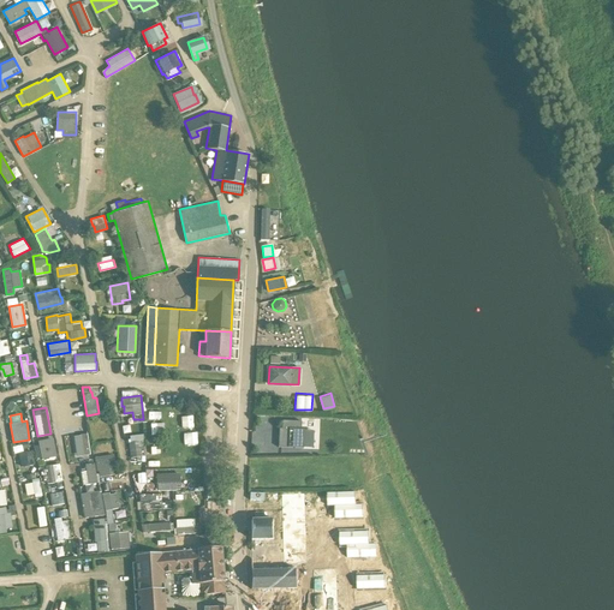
[(179,413),(178,425),(192,425),(192,413),(179,413)]
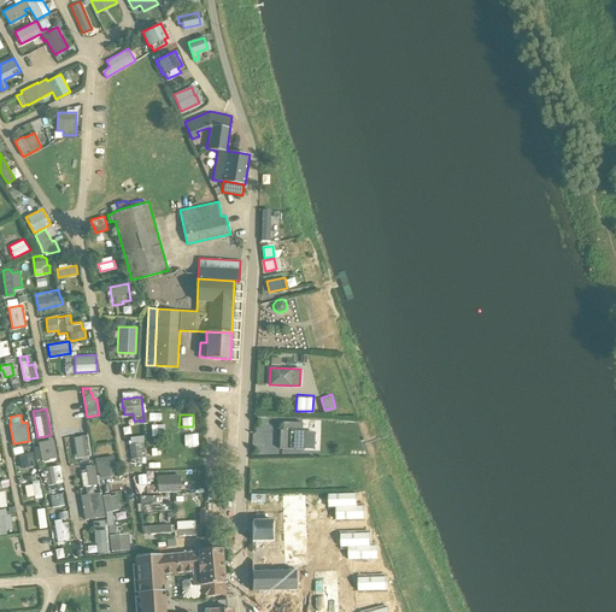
[(280,429),(279,447),(304,448),(304,447),(314,447),(315,431),(305,431),(305,429),(301,429),(301,422),(282,421),(282,429),(280,429)]
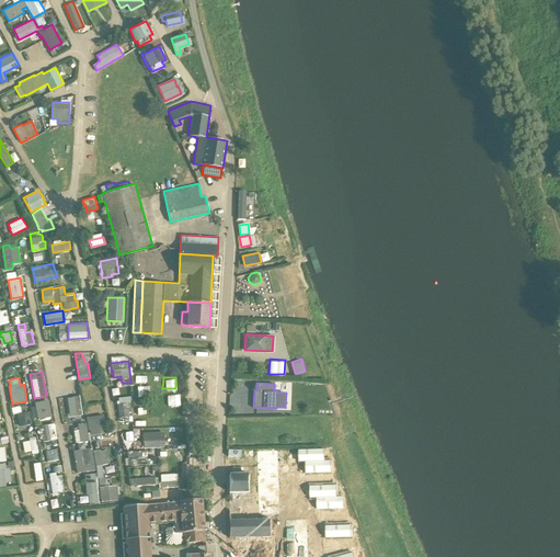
[(141,384),(141,394),(153,395),(153,384),(141,384)]
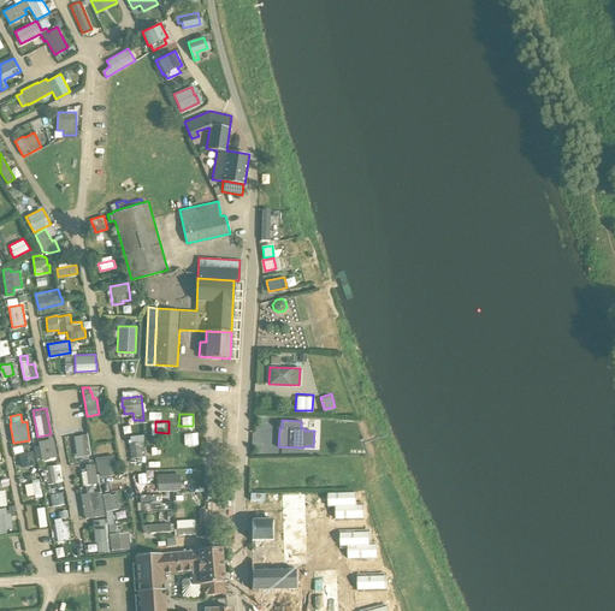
[(87,433),(74,435),(76,456),(90,454),(87,433)]
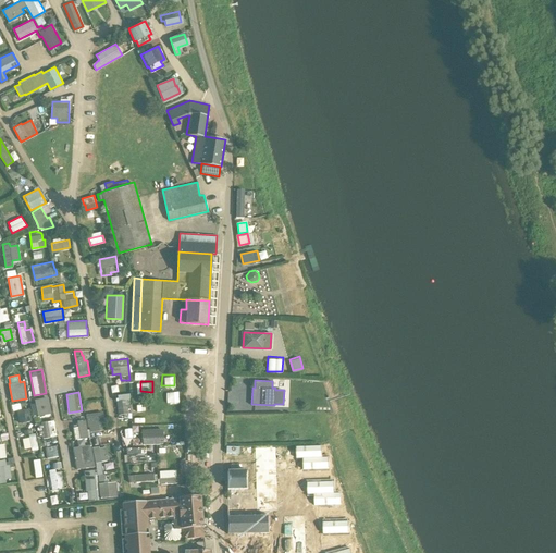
[(121,400),(116,400),(119,414),(131,413),(130,392),(121,393),(121,400)]
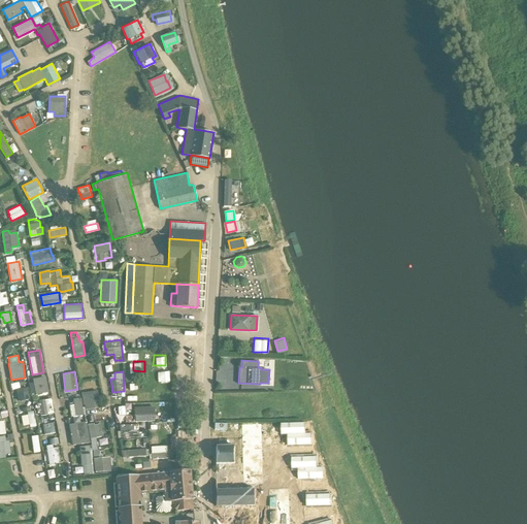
[(32,380),(28,381),(30,388),(35,387),(36,393),(42,392),(42,391),(47,390),(44,375),(32,378),(32,380)]
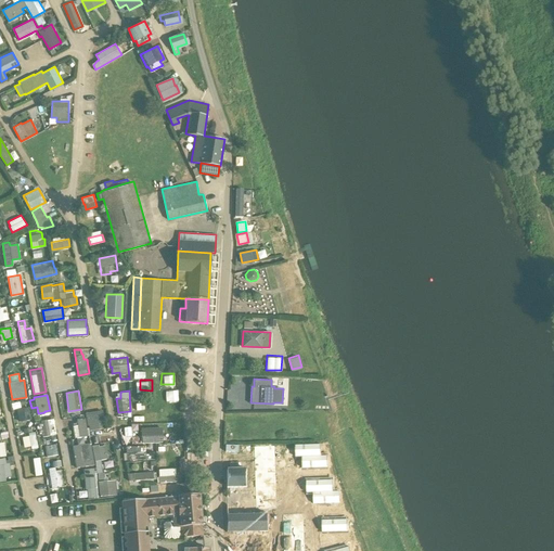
[(136,398),(136,409),(146,409),(146,399),(136,398)]
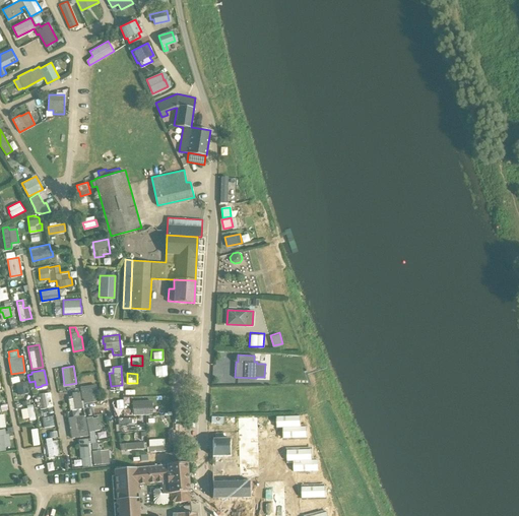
[(26,380),(15,382),(17,393),(28,392),(26,380)]
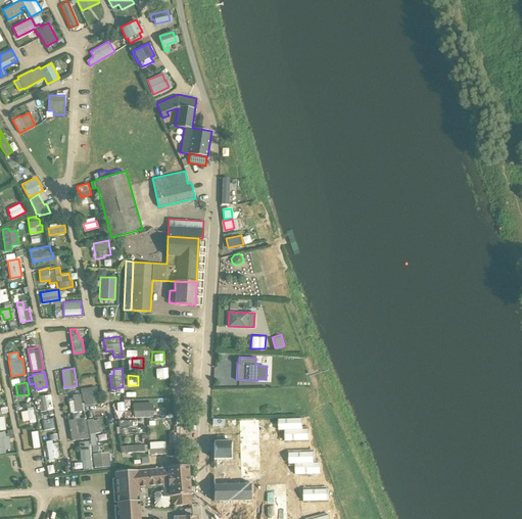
[(96,385),(80,388),(82,399),(84,399),(85,405),(94,403),(93,397),(98,397),(96,385)]
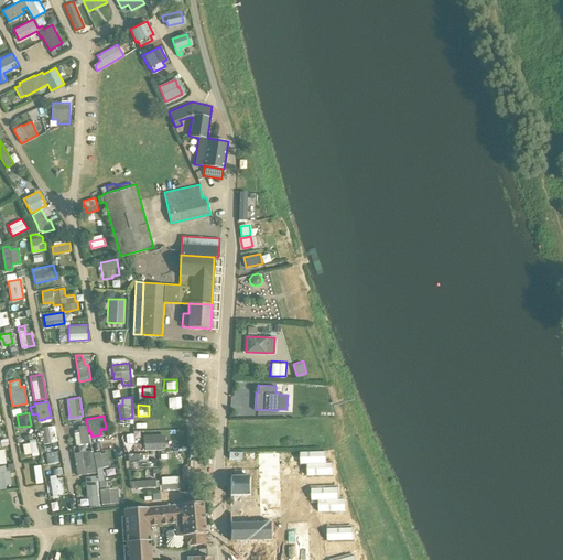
[(74,431),(76,444),(89,442),(86,423),(78,424),(78,429),(74,430),(74,431)]
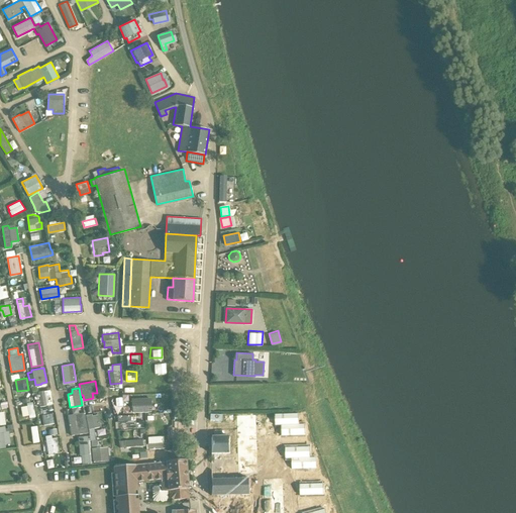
[(38,393),(35,393),(36,403),(39,403),(40,405),(53,403),(49,389),(37,391),(38,393)]
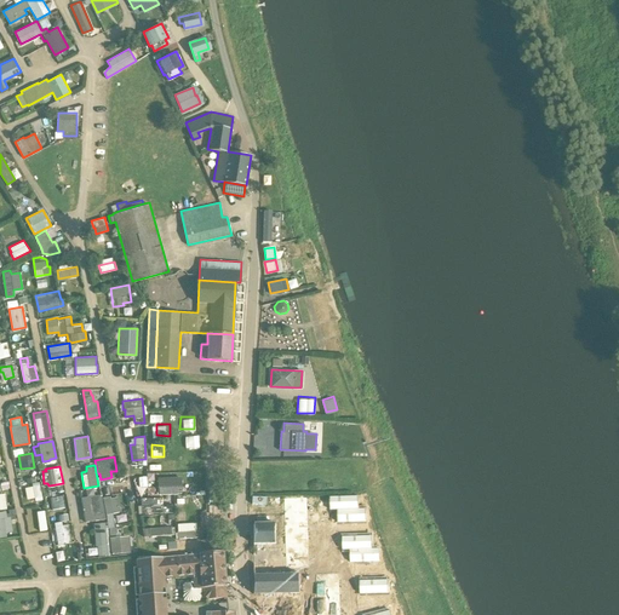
[(158,486),(158,493),(182,493),(182,486),(177,486),(177,480),(166,478),(166,486),(158,486)]
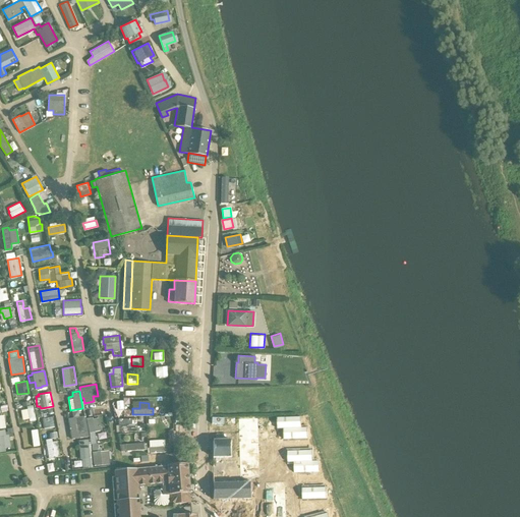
[(27,408),(21,409),(22,418),(29,417),(30,420),(36,419),(33,404),(26,405),(27,408)]
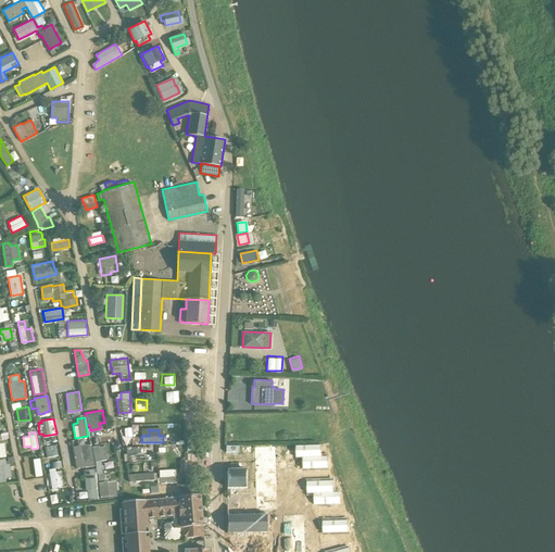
[(51,442),(45,443),(48,461),(60,459),(58,444),(52,446),(51,442)]
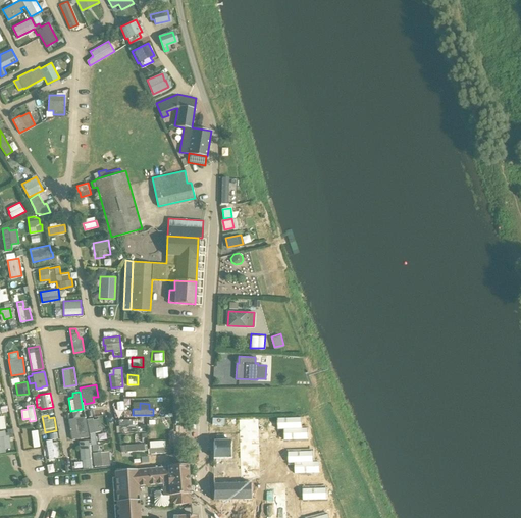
[(85,416),(67,418),(71,438),(89,435),(85,416)]
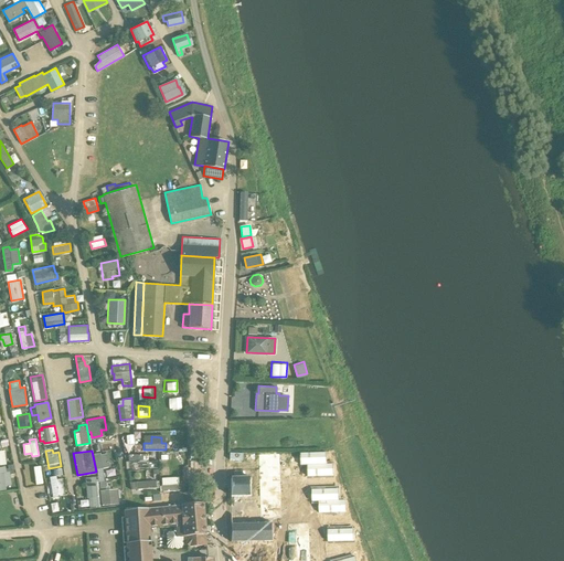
[(100,452),(93,453),(98,480),(105,479),(103,467),(108,466),(106,453),(100,453),(100,452)]
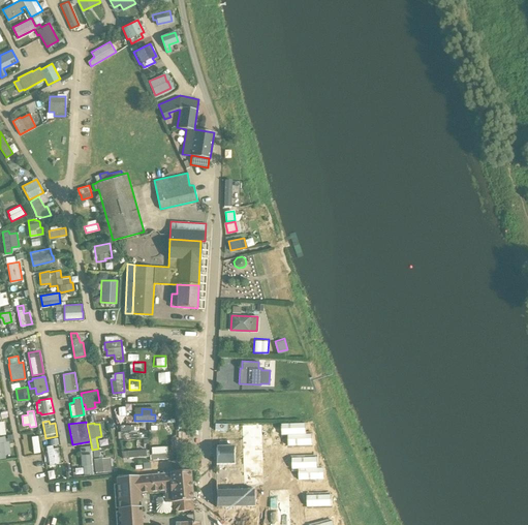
[(5,435),(0,435),(0,458),(5,457),(4,454),(10,453),(8,440),(6,440),(5,435)]
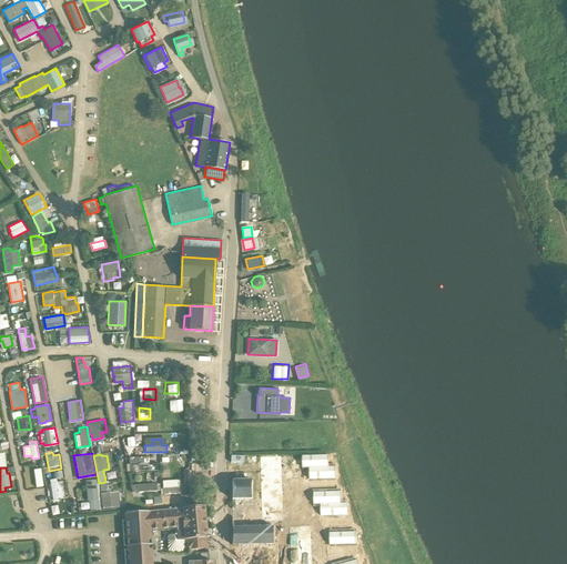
[(40,467),(29,470),(31,482),(42,480),(40,467)]
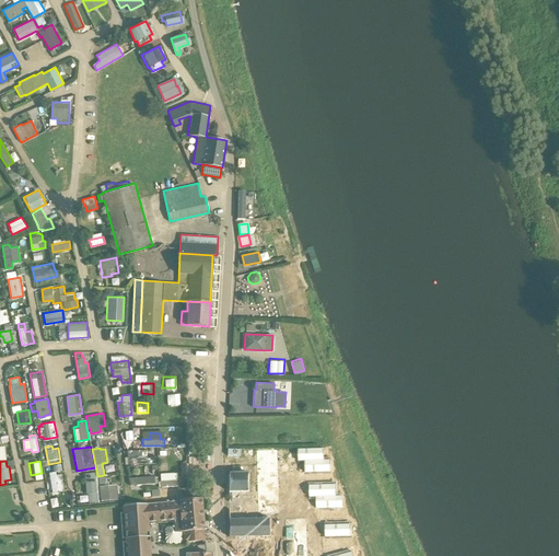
[(56,471),(49,472),(51,491),(65,489),(61,473),(56,473),(56,471)]
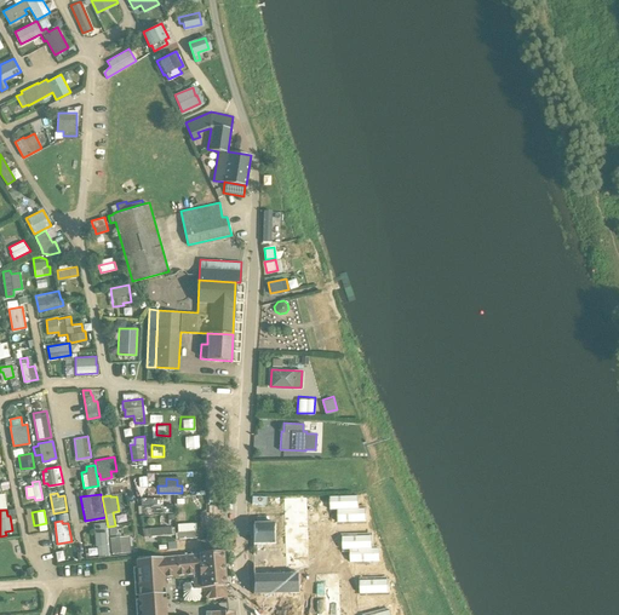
[(104,522),(93,523),(95,546),(97,545),(98,555),(109,553),(109,545),(107,545),(104,522)]
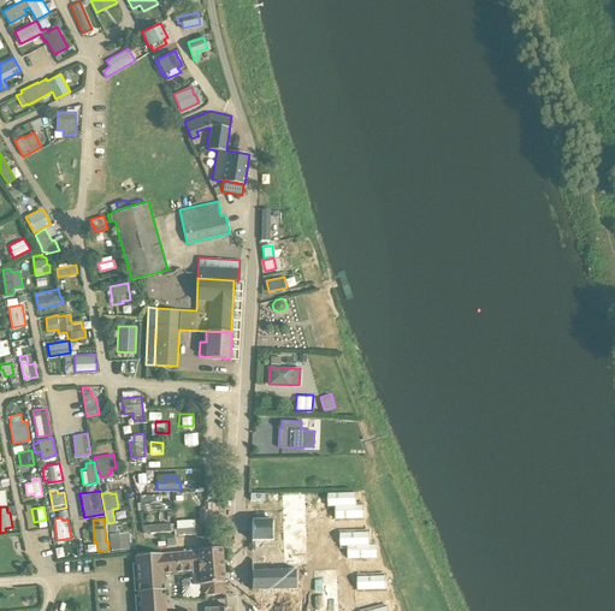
[(194,518),(176,520),(177,534),(200,533),(200,526),(195,527),(194,518)]
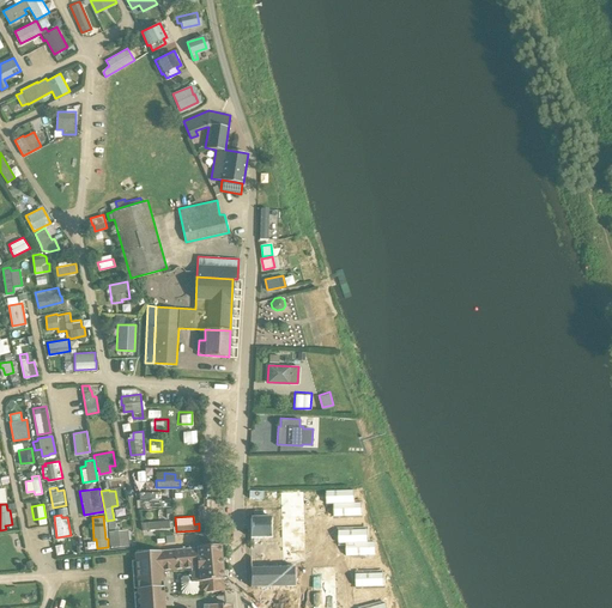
[(276,535),(274,516),(250,517),(250,536),(276,535)]
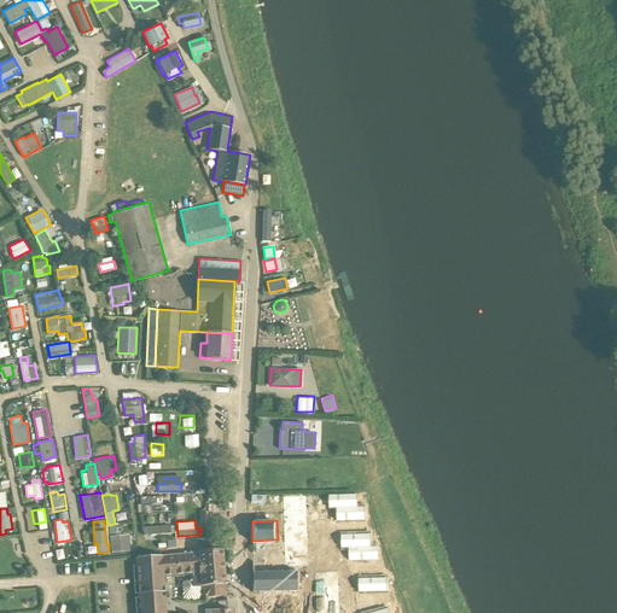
[(170,524),(141,526),(143,533),(144,533),(170,532),(170,524)]
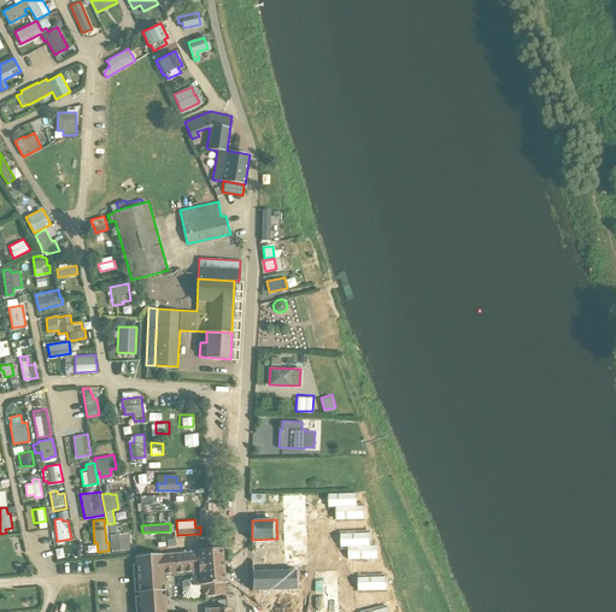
[(128,533),(109,534),(110,549),(129,548),(128,533)]
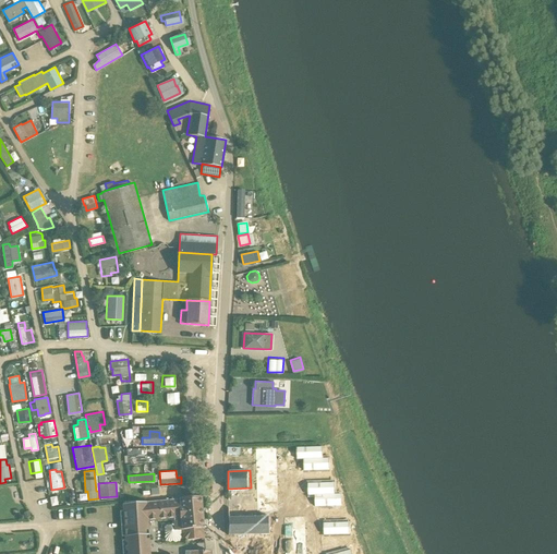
[(149,553),(150,553),(149,542),(148,519),(172,517),(174,529),(182,529),(182,536),(186,539),(204,538),(200,495),(122,503),(122,510),(119,510),(121,536),(124,534),(124,539),(121,539),(121,553),(149,553)]
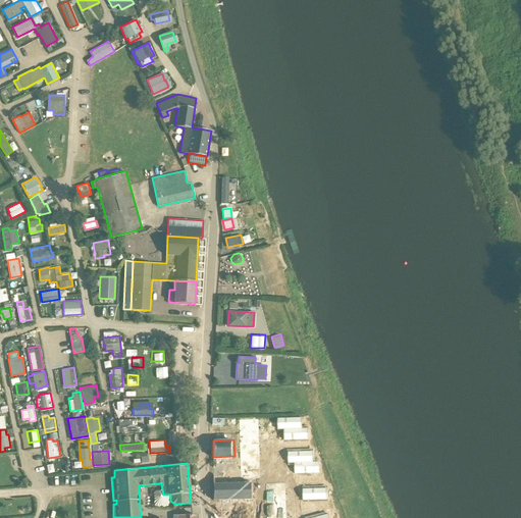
[(221,502),(254,503),(254,484),(213,483),(213,502),(221,502)]
